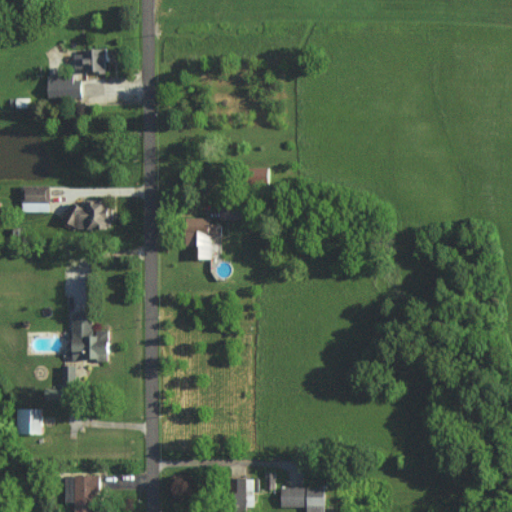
[(77,71),(109,69),(108,49),(76,50),(77,71)]
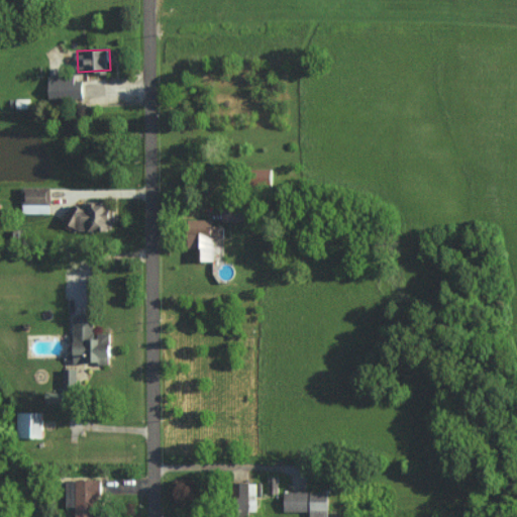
[(50,99),(84,98),(84,80),(75,80),(75,75),(49,75),(50,99)]
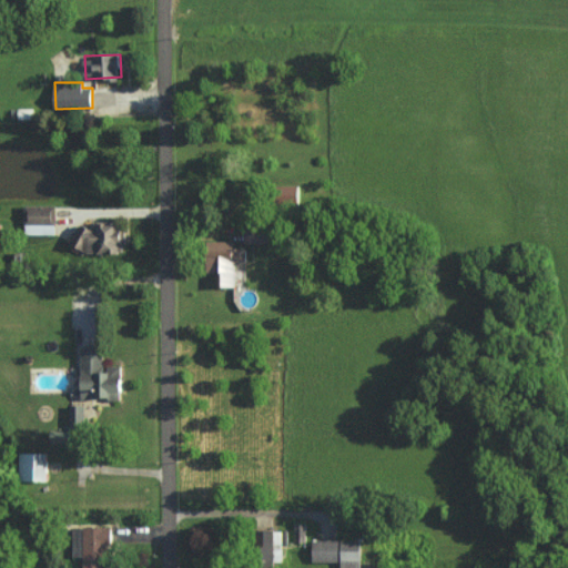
[(56,233),(57,205),(26,204),(26,232),(56,233)]
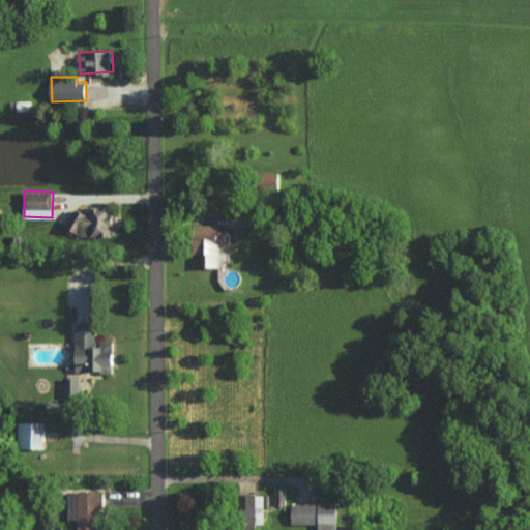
[(91,211),(72,210),(71,234),(116,235),(116,214),(111,214),(111,206),(91,205),(91,211)]
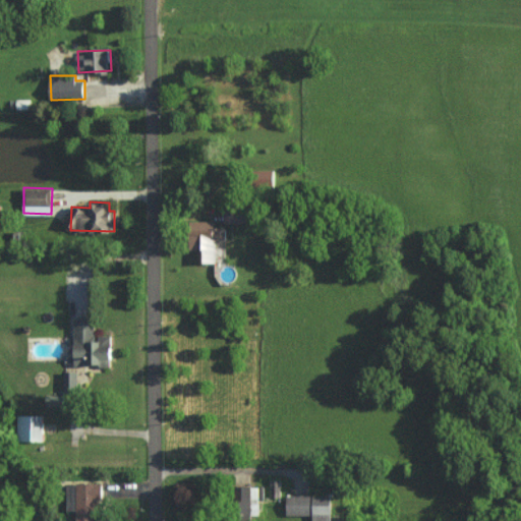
[(226,223),(243,223),(244,207),(226,206),(226,223)]
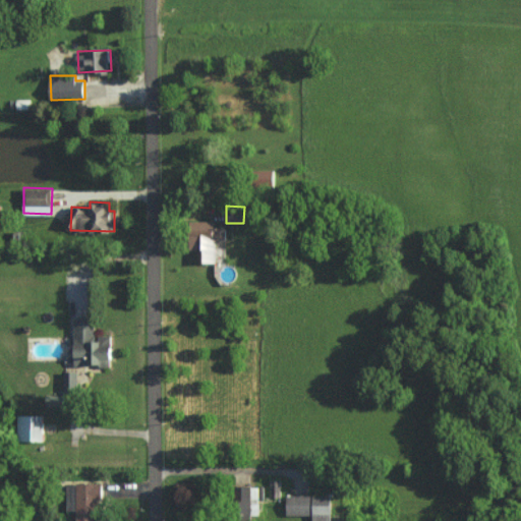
[(199,263),(216,263),(217,239),(228,239),(228,228),(215,228),(215,221),(190,220),(190,248),(199,249),(199,263)]
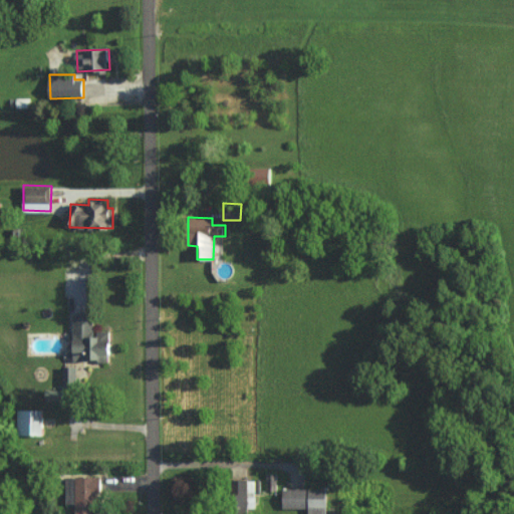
[(74,360),(111,360),(111,330),(95,330),(95,313),(74,313),(74,360)]
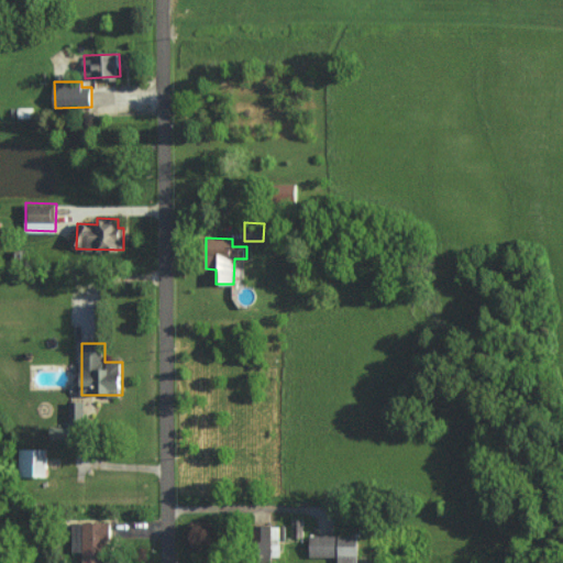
[(85,426),(85,400),(69,400),(69,427),(85,426)]
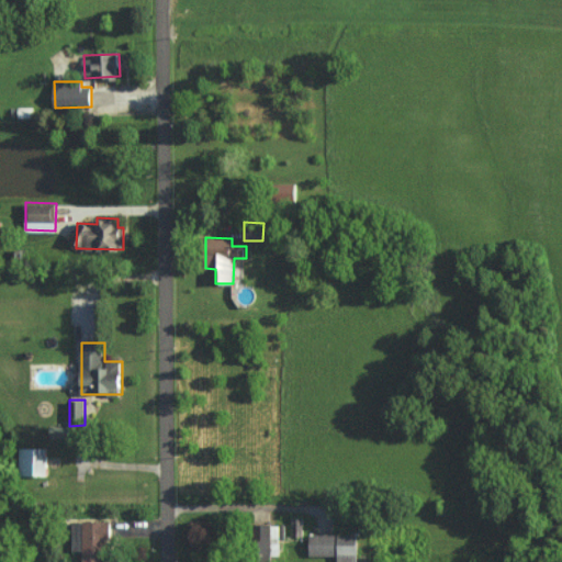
[(48,447),(19,447),(20,475),(48,474),(48,447)]
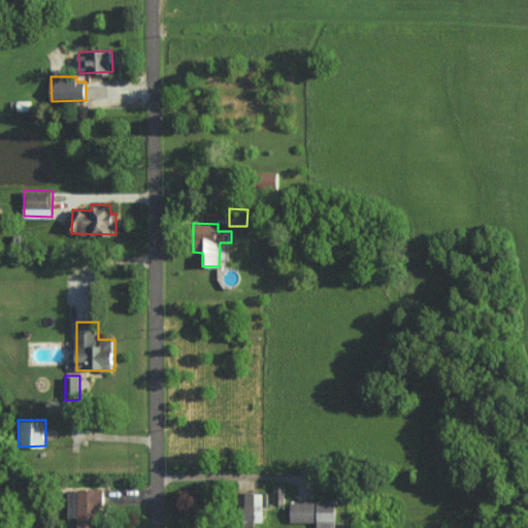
[(77,527),(100,527),(102,490),(69,489),(68,518),(78,518),(77,527)]
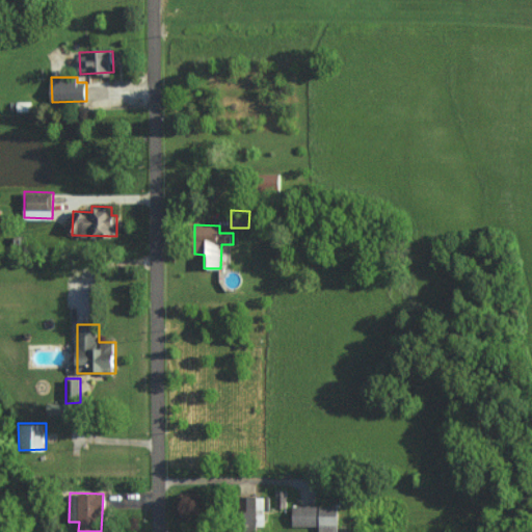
[(265,497),(246,497),(246,526),(265,526),(265,497)]
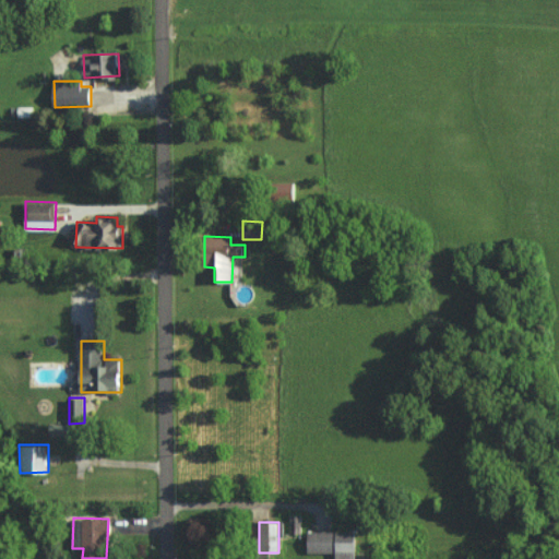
[(336,552),(336,558),(356,558),(357,532),(309,531),(308,552),(336,552)]
